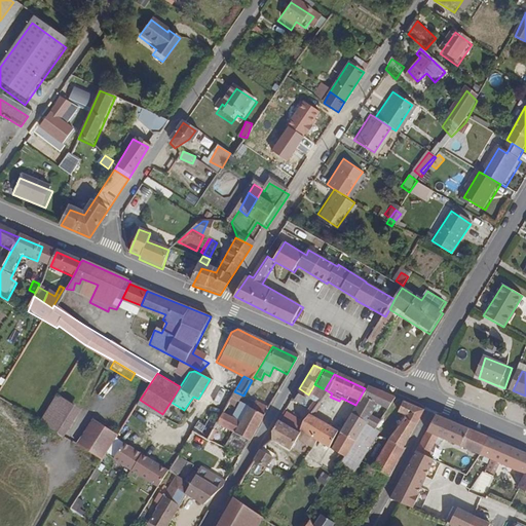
[(305,399),(308,395),(299,388),(296,395),(305,399)]
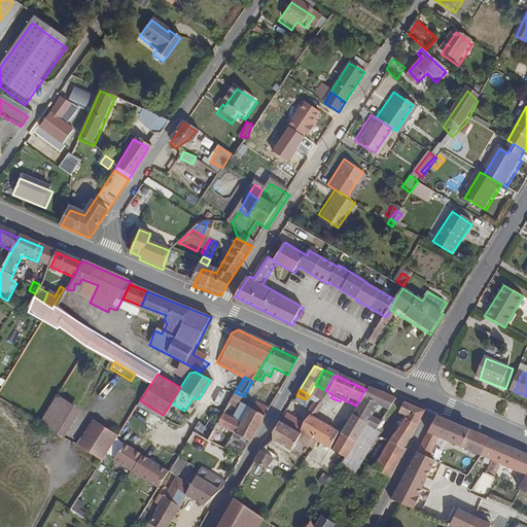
[(382,417),(391,401),(365,389),(356,406),(348,418),(361,426),(373,432),(378,424),(367,419),(372,411),(382,417)]
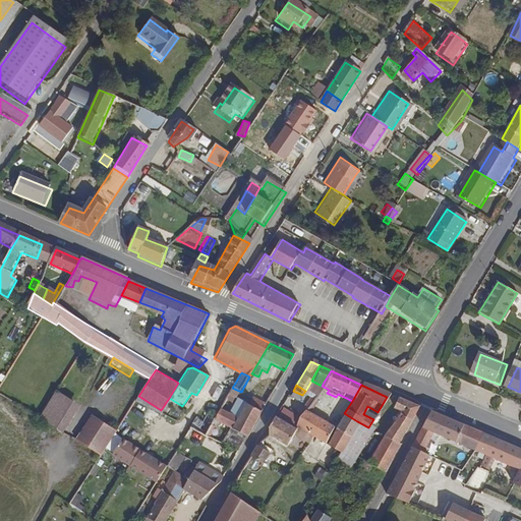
[(327,393),(329,390),(322,386),(306,411),(314,415),(327,393)]
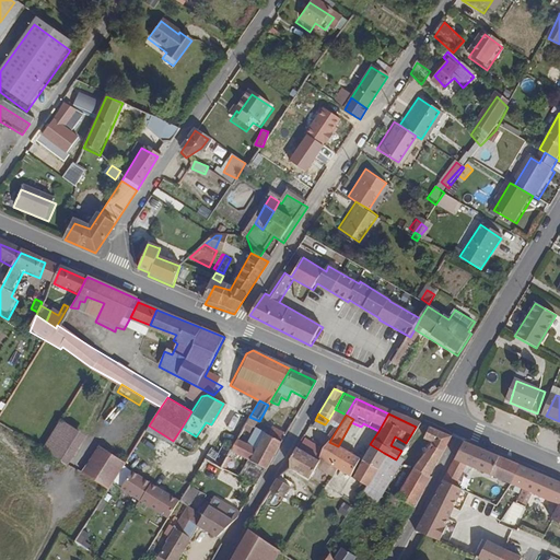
[(42,447),(68,464),(88,433),(61,417),(42,447)]
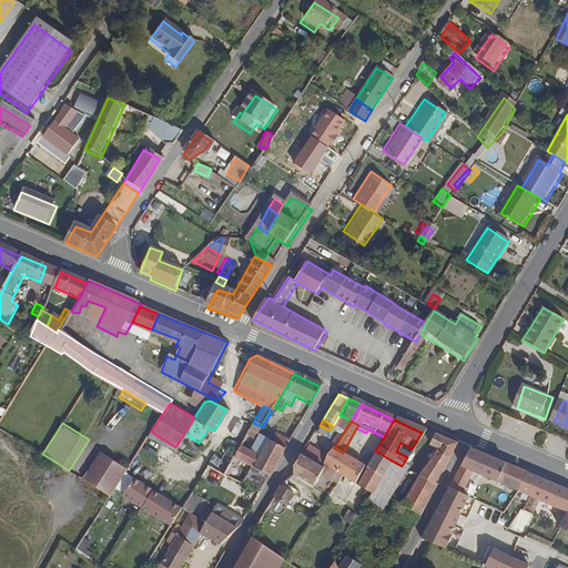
[(323,439),(327,433),(320,427),(315,435),(323,439)]
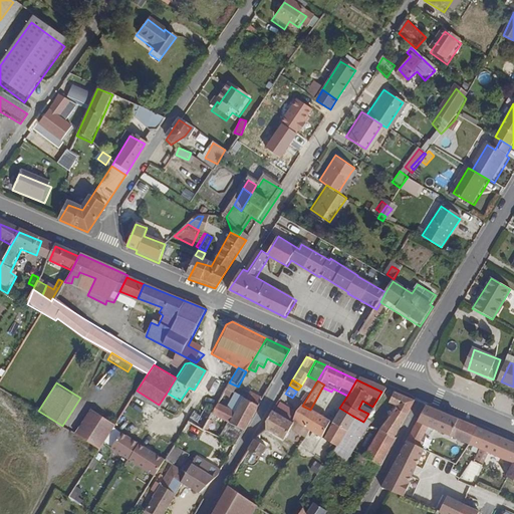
[(379,467),(395,441),(391,438),(409,405),(389,396),(382,408),(393,413),(366,459),(363,457),(358,465),(367,470),(371,462),(379,467)]
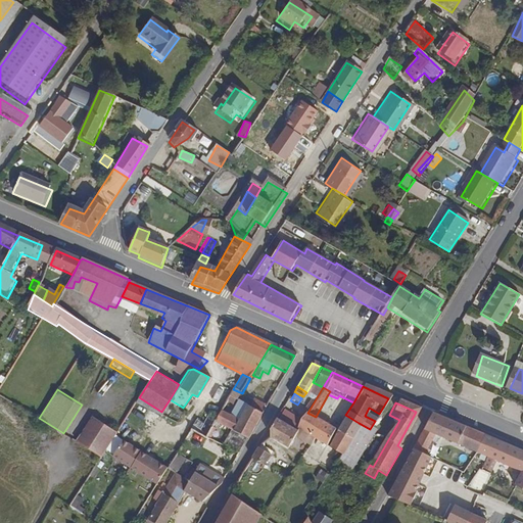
[(247,440),(260,416),(247,410),(242,418),(223,408),(215,422),(231,431),(247,440)]
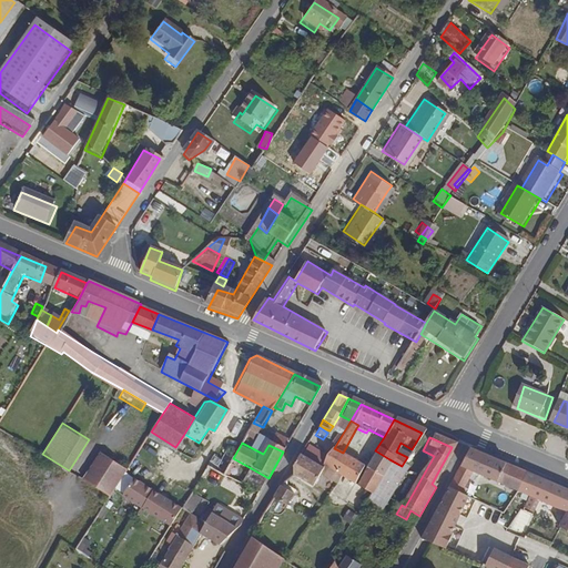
[(343,453),(334,448),(325,464),(340,473),(354,482),(363,464),(343,453)]
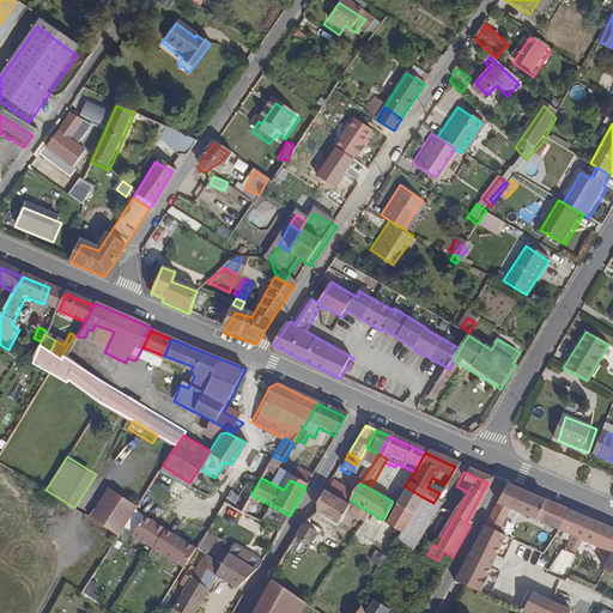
[(135,510),(139,503),(108,485),(89,515),(120,533),(122,528),(135,510)]
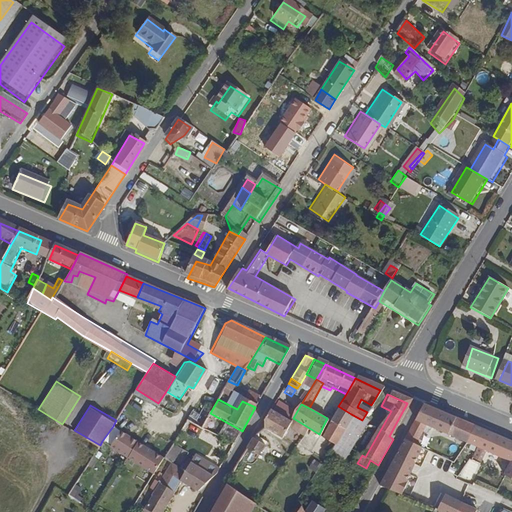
[(333,442),(351,414),(338,406),(321,434),(324,437),(333,442)]
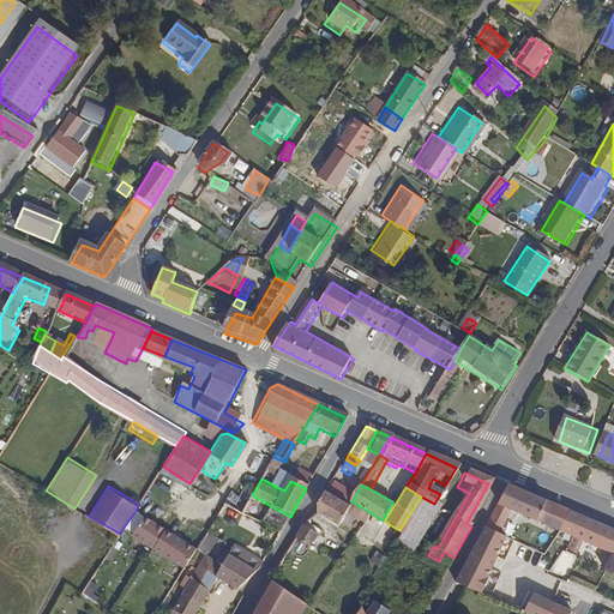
[(566,515),(505,487),(482,530),(507,543),(509,543),(510,542),(512,543),(515,539),(506,534),(513,518),(553,537),(566,515)]
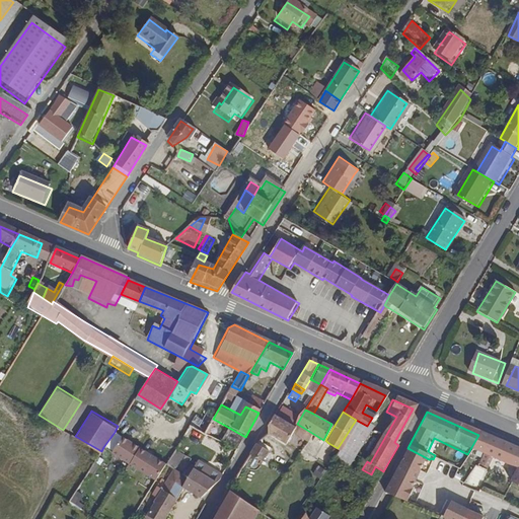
[(204,435),(210,424),(193,415),(188,426),(204,435)]
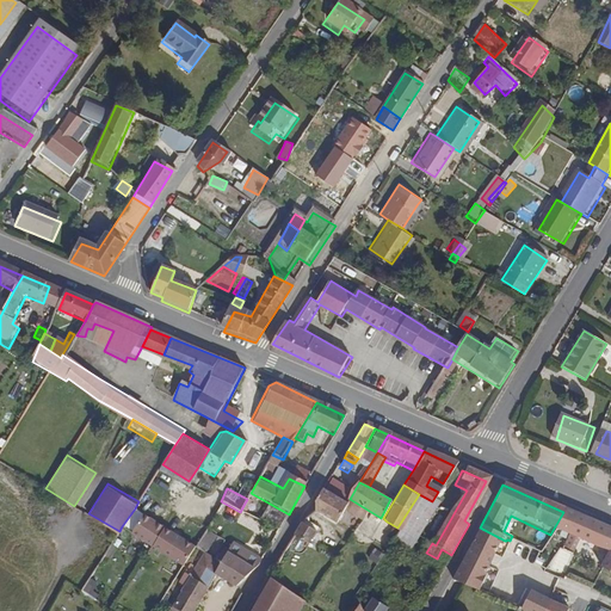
[(344,508),(346,504),(322,491),(312,507),(335,522),(344,508)]
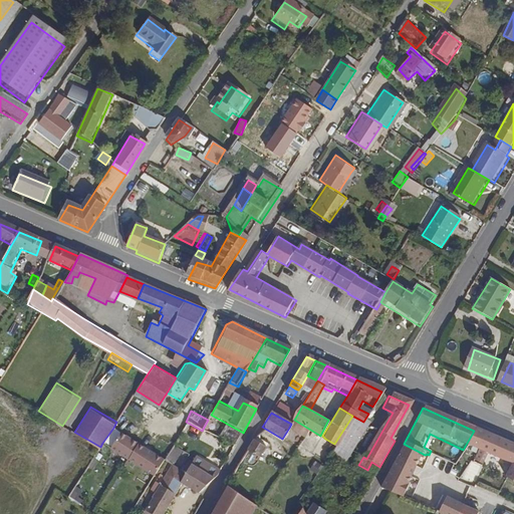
[(338,468),(366,424),(363,422),(352,416),(334,444),(329,452),(324,459),(338,468)]
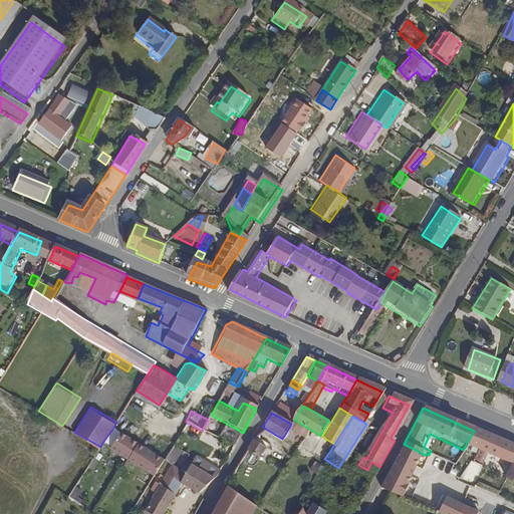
[(302,436),(307,428),(294,420),(291,424),(289,428),(302,436)]
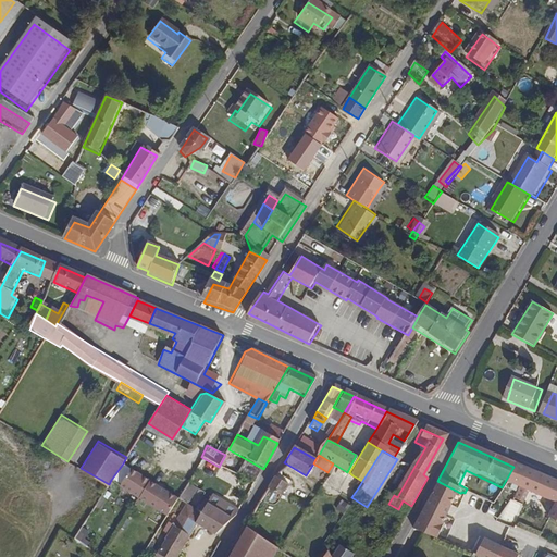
[(203,492),(219,467),(201,457),(186,482),(203,492)]
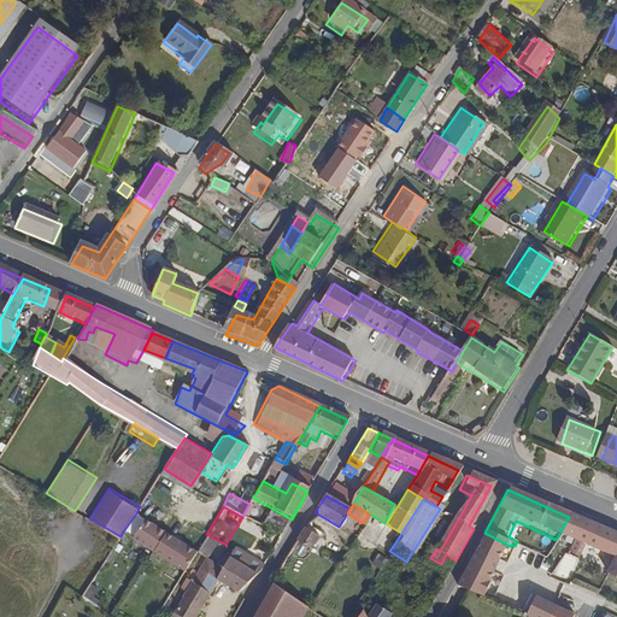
[(292,519),(272,509),(264,527),(282,538),(292,519)]
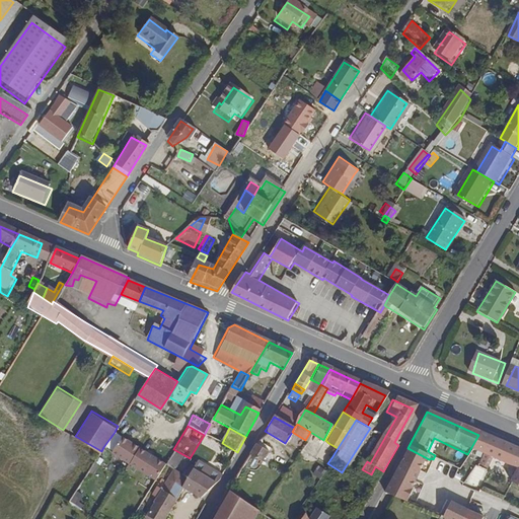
[(129,462),(139,447),(115,432),(103,447),(129,463),(129,462)]
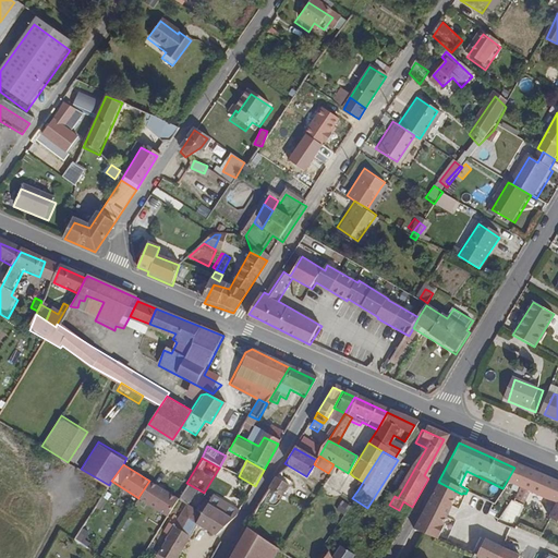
[(513,494),(523,472),(514,468),(502,488),(513,494)]
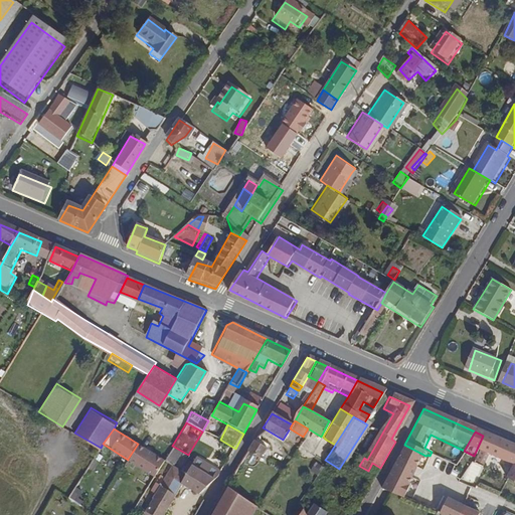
[(255,458),(262,447),(258,444),(261,438),(259,436),(247,453),(255,458)]
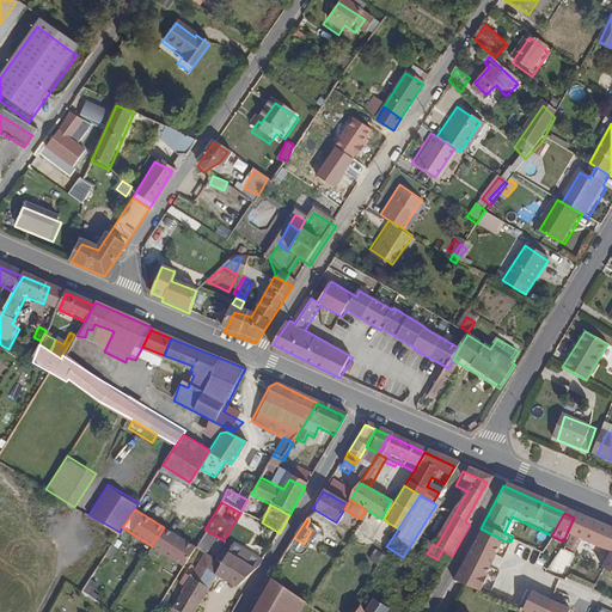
[(611,534),(574,518),(563,542),(598,558),(589,574),(611,585),(611,534)]
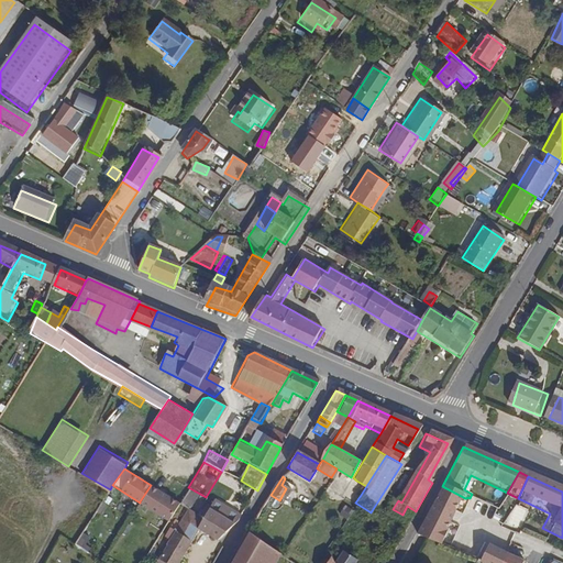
[(361,495),(366,486),(356,481),(352,489),(361,495)]
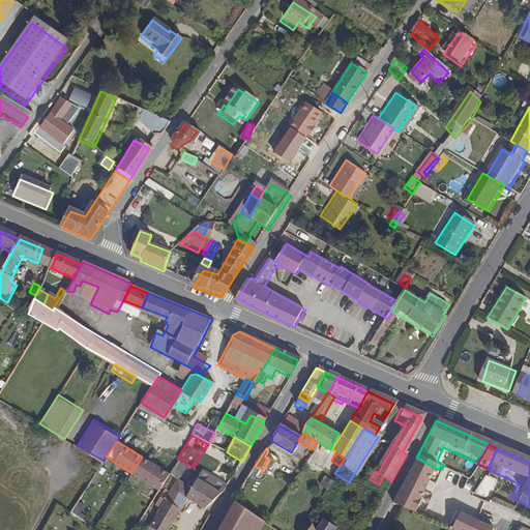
[(163,483),(169,473),(142,457),(131,472),(158,490),(163,483)]
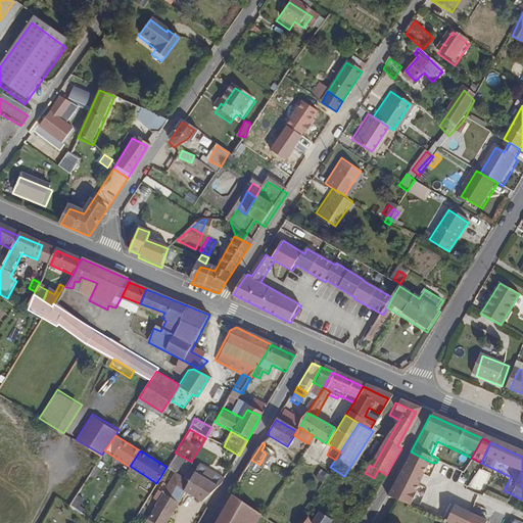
[(449,502),(421,487),(432,463),(411,452),(386,496),(437,521),(445,505),(449,502)]
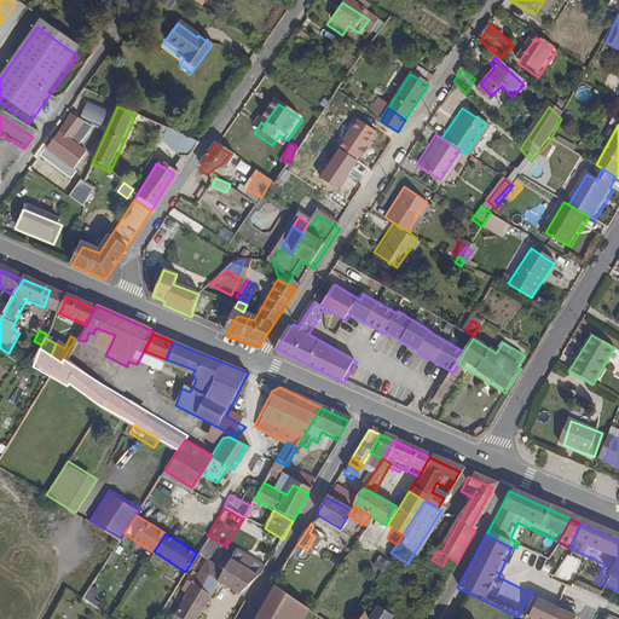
[(218,582),(230,559),(223,554),(226,547),(207,536),(197,553),(190,565),(201,572),(198,577),(214,586),(218,582)]
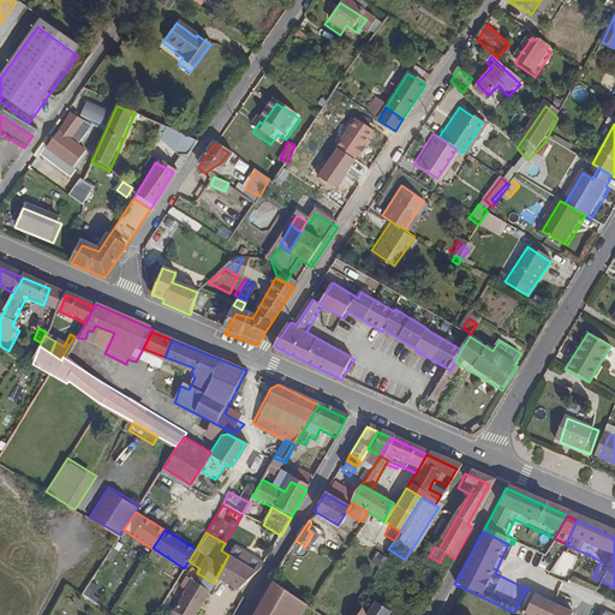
[(226,583),(239,561),(228,555),(216,578),(226,583)]
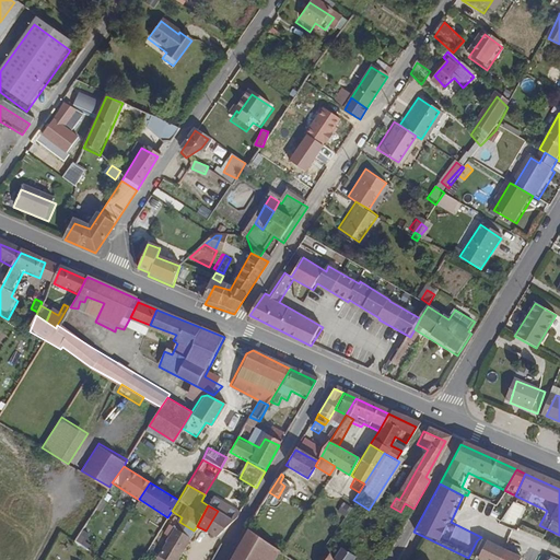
[(214,536),(234,522),(218,511),(206,531),(214,536)]
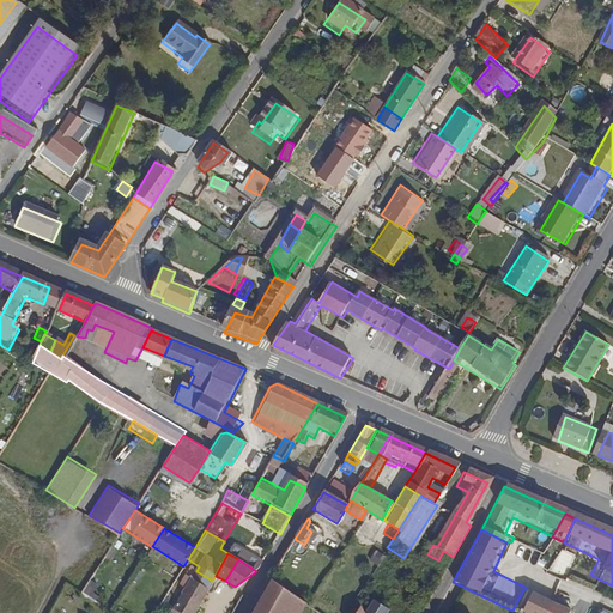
[(194,612),(212,581),(196,571),(171,612),(194,612)]
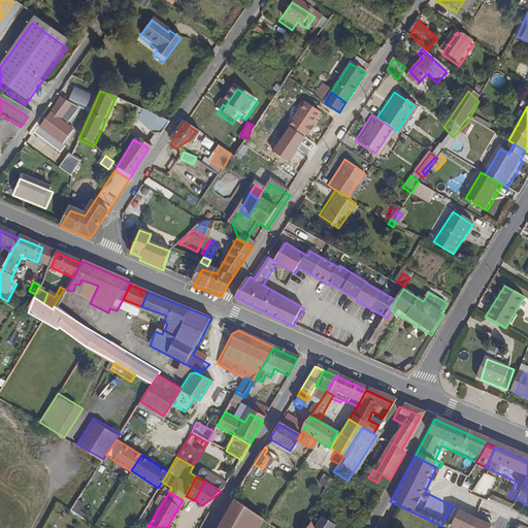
[(244,527),(254,514),(236,502),(221,527),(244,527)]
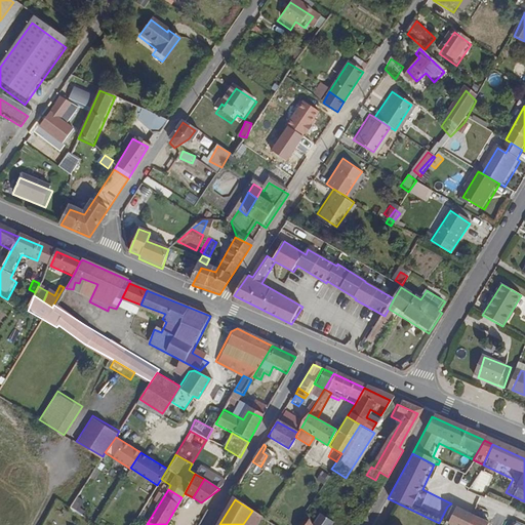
[(443,524),(461,524),(470,512),(451,503),(447,507),(439,523),(443,524)]
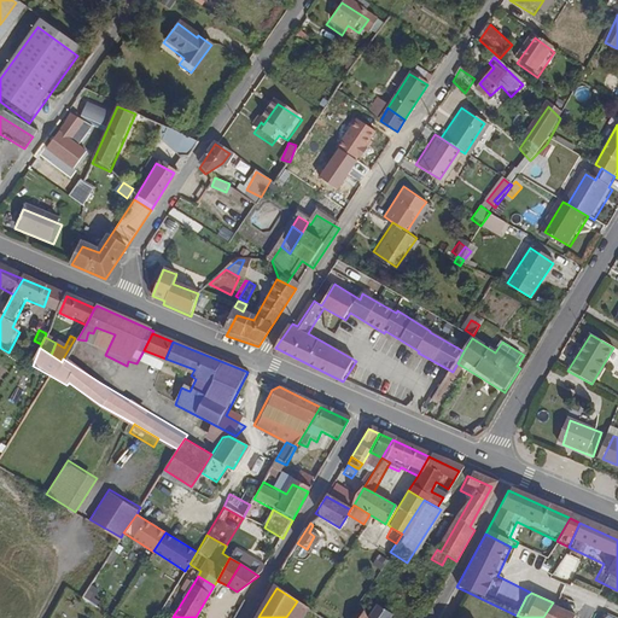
[(304,617),(310,608),(297,601),(286,617),(304,617)]
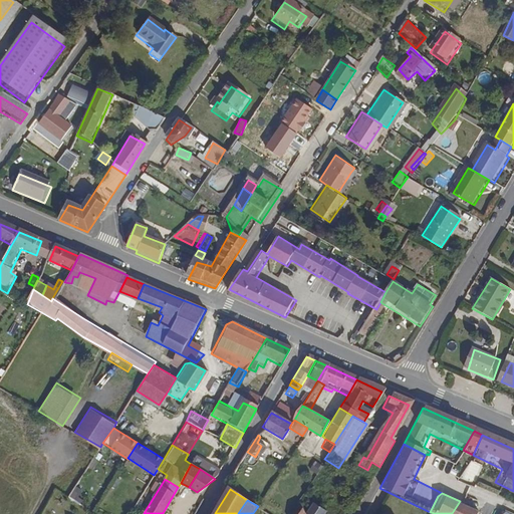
[(479,513),(481,512),(460,501),(452,513),(479,513)]
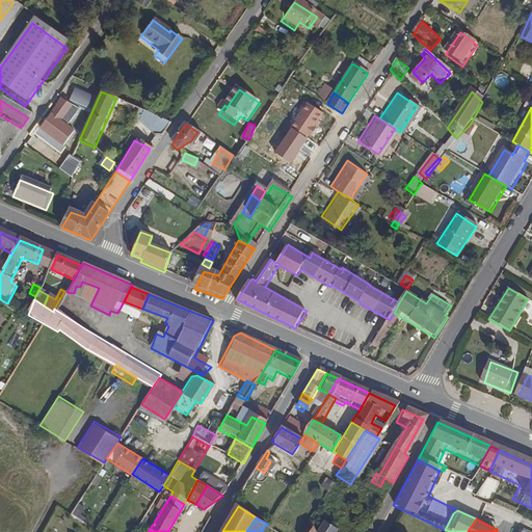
[(316,531),(339,531),(321,520),(315,529),(316,531)]
